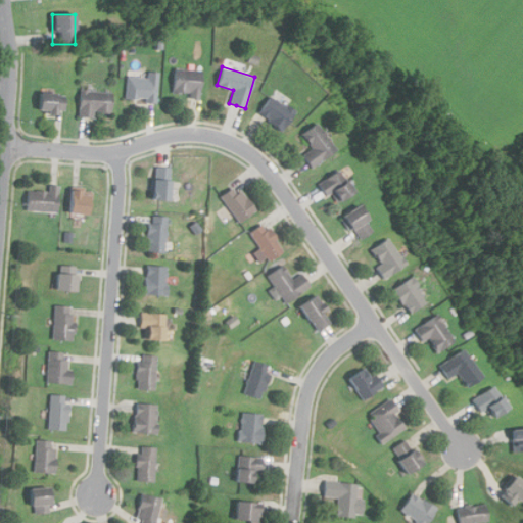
[(200,98),(201,69),(174,68),(173,92),(190,93),(190,98),(195,98),(200,98)]
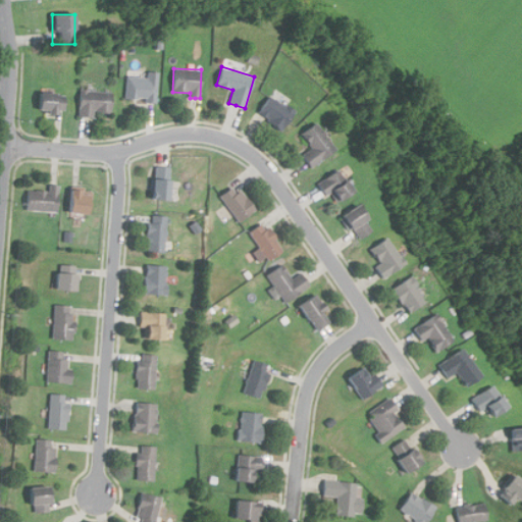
[(147,77),(126,76),(125,100),(152,101),(157,101),(158,71),(147,71),(147,77)]
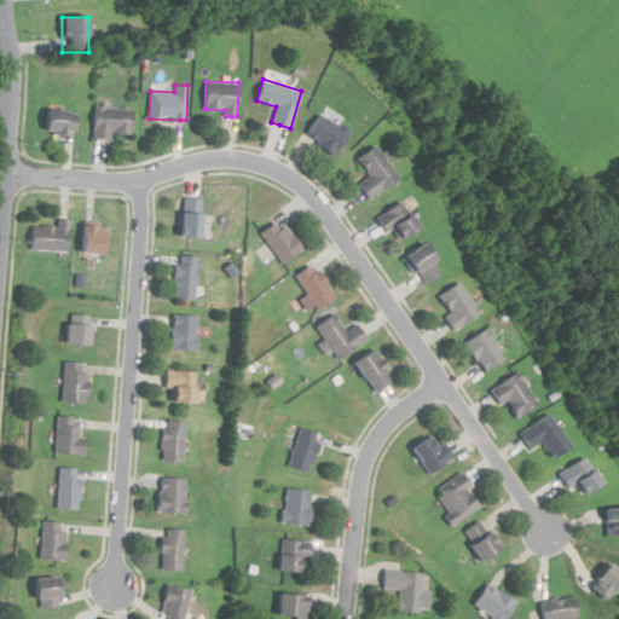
[(132,106),(94,106),(93,138),(100,138),(111,138),(111,133),(132,133),(132,106)]
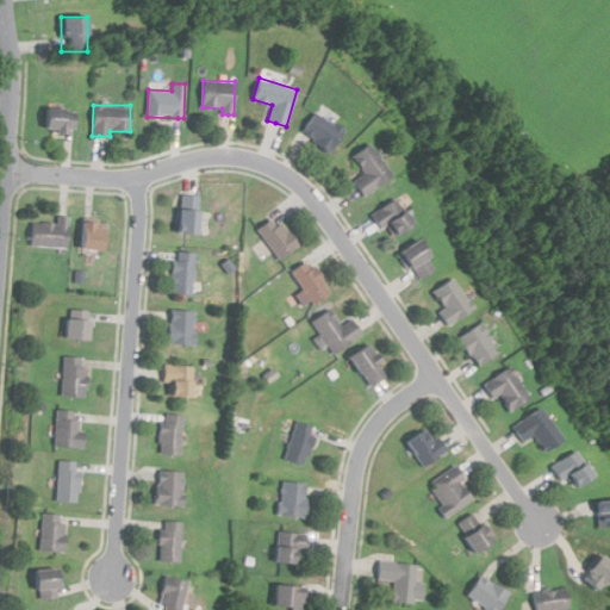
[(76,109),(43,107),(43,131),(70,131),(75,131),(76,109)]
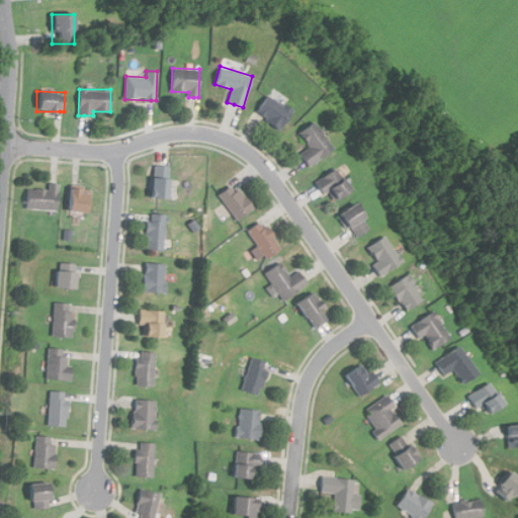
[(255,112),(261,116),(279,128),(291,110),(268,94),(255,112)]
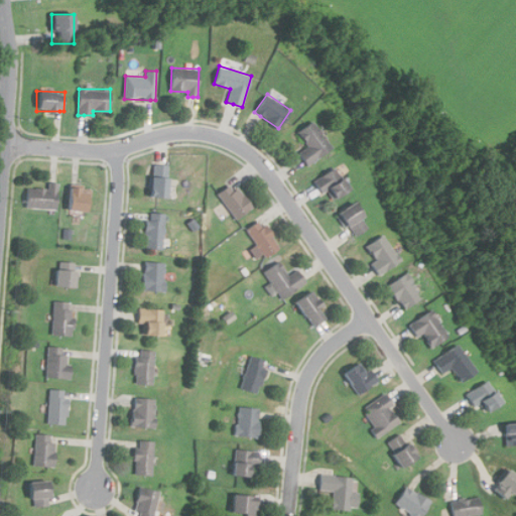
[(332,145),(310,120),(296,132),(307,145),(297,153),(302,159),(307,165),(332,145)]
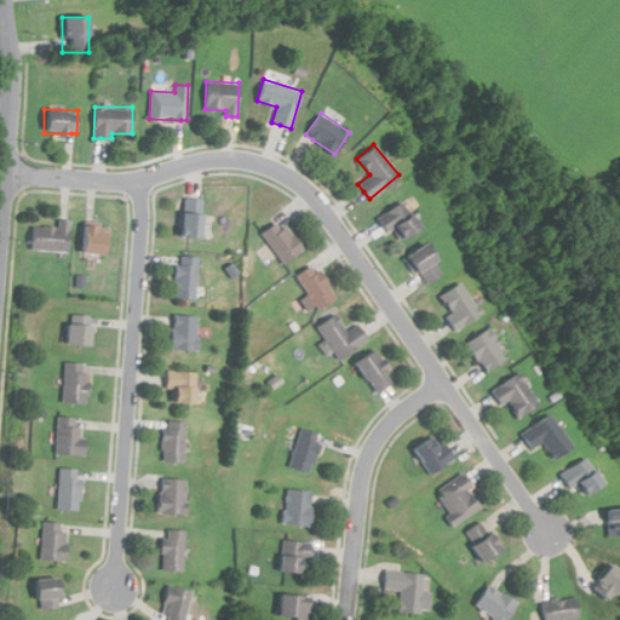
[(201,197),(178,197),(178,237),(201,237),(201,197)]
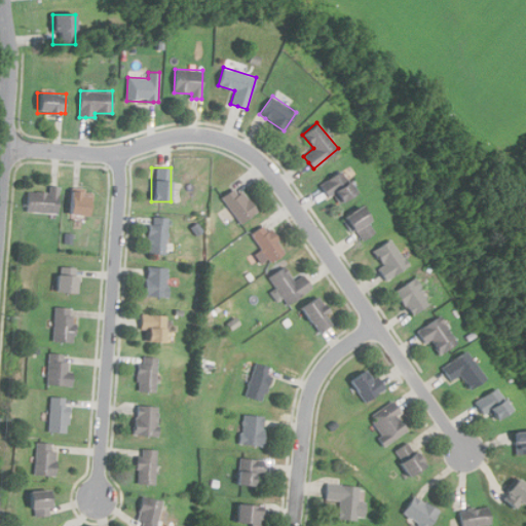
[(333,195),(338,203),(355,193),(342,171),(320,183),(324,189),(329,197),(333,195)]
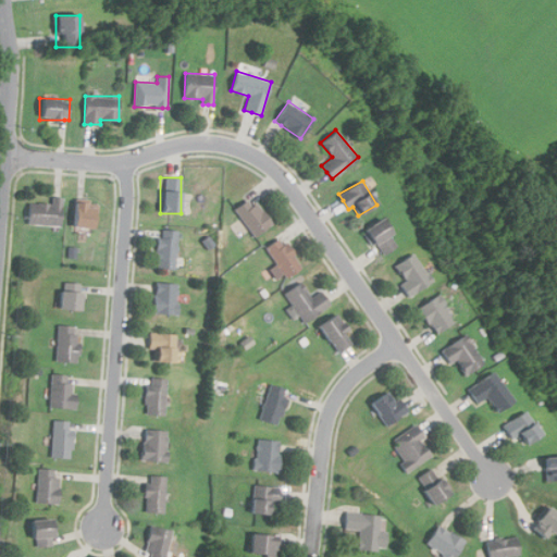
[(254,236),(271,224),(251,196),(234,208),(254,236)]
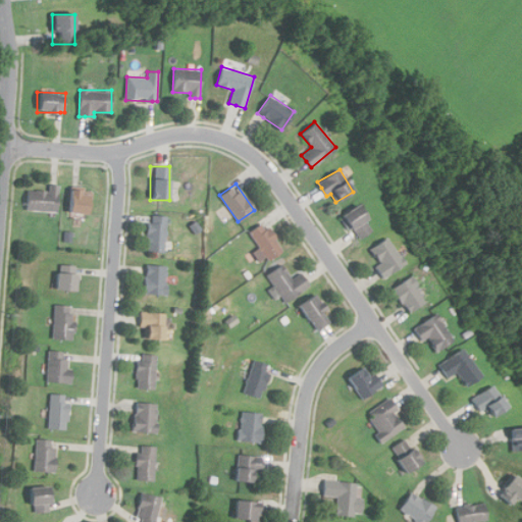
[(58,186),(48,185),(48,190),(27,189),(25,210),(57,211),(58,186)]
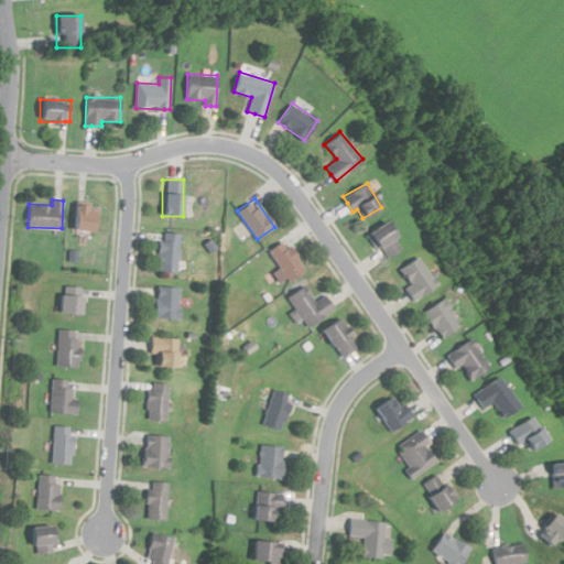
[(97,230),(97,205),(74,205),(74,230),(97,230)]
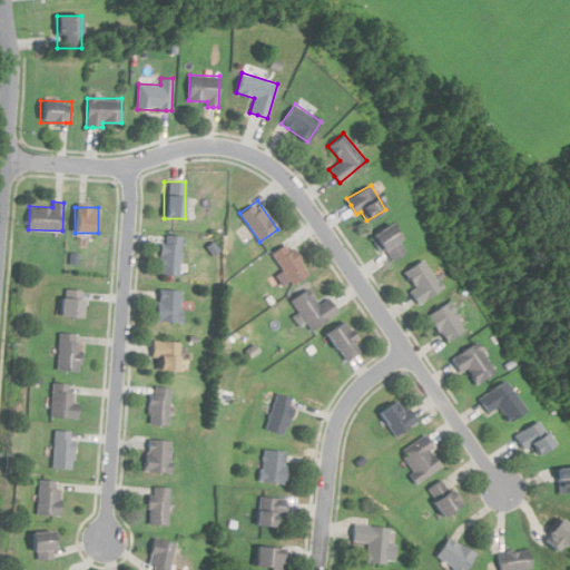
[(408,251),(390,223),(372,234),(385,255),(390,262),(408,251)]
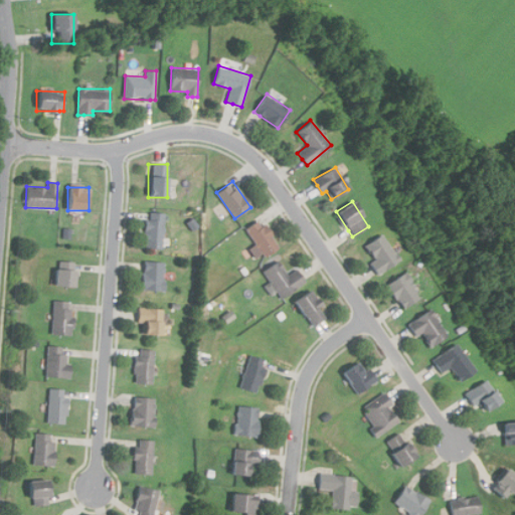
[(164,213),(145,213),(145,248),(164,248),(164,213)]
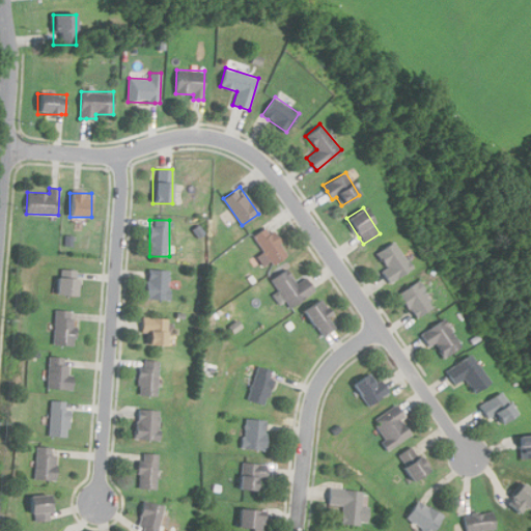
[(287,255),(269,225),(254,234),(273,264),(287,255)]
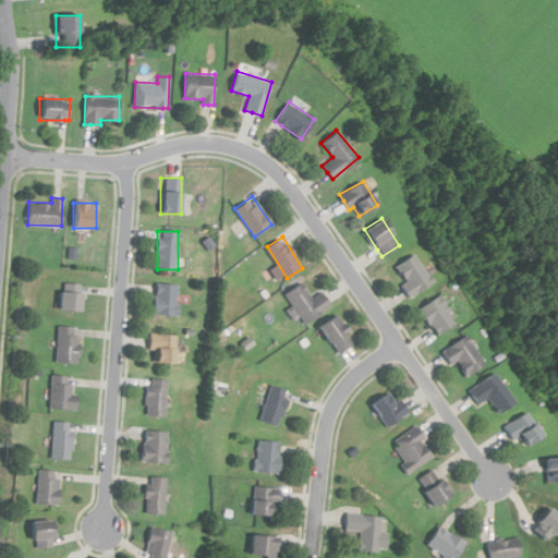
[(397,266),(408,281),(401,286),(407,292),(411,298),(434,280),(413,253),(397,266)]
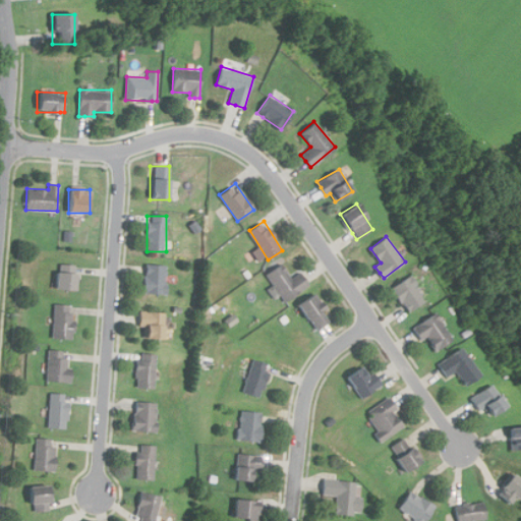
[(300,273),(291,278),(282,264),(266,274),(284,301),(309,286),(300,273)]
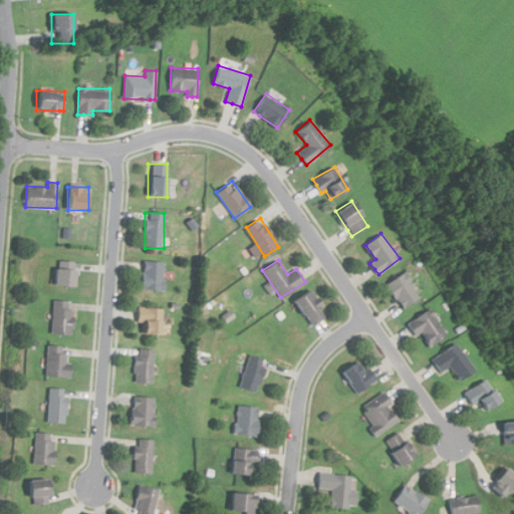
[(73,286),(75,262),(56,261),(53,284),(73,286)]
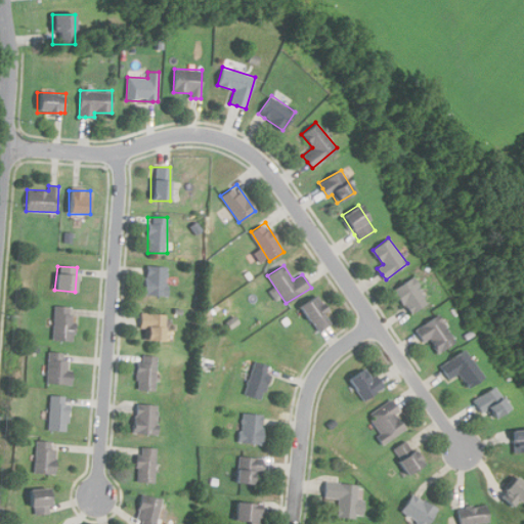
[(168,266),(144,266),(144,296),(168,296),(168,266)]
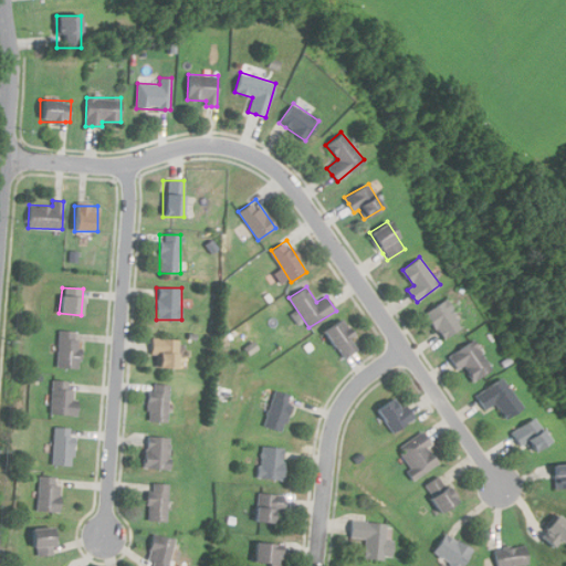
[(442,339),(463,326),(446,300),(426,313),(439,334),(442,339)]
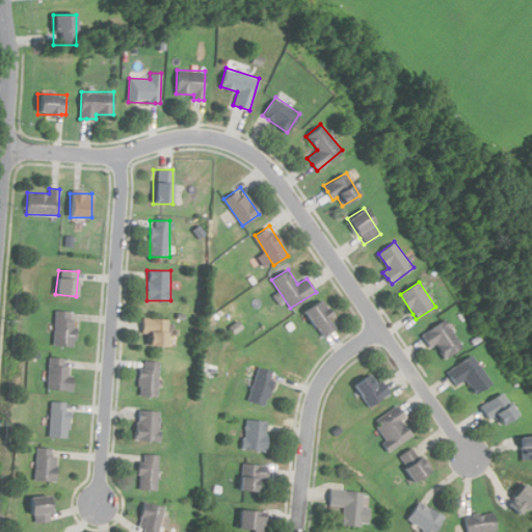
[(302,311),(321,337),(337,325),(318,299),(302,311)]
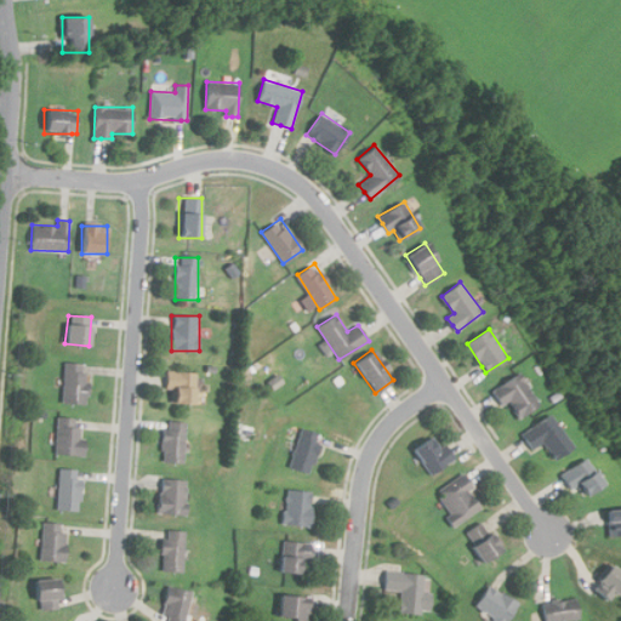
[(85,404),(87,364),(66,362),(62,403),(85,404)]
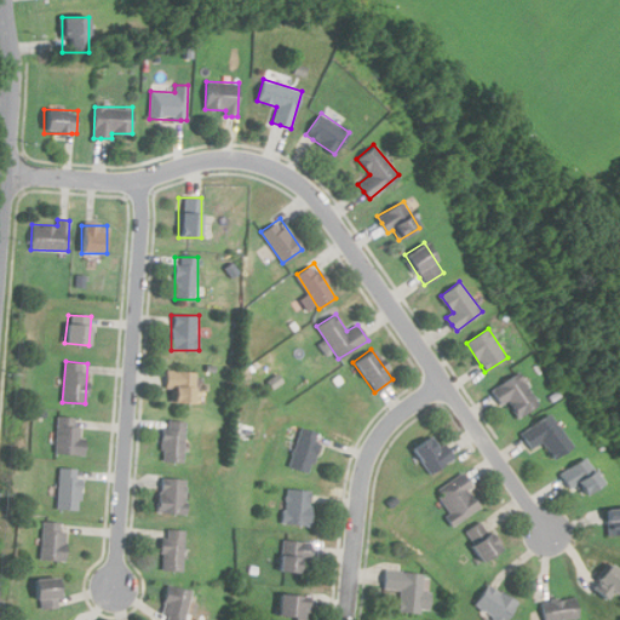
[(195,402),(195,369),(165,369),(165,390),(171,390),(171,402),(195,402)]
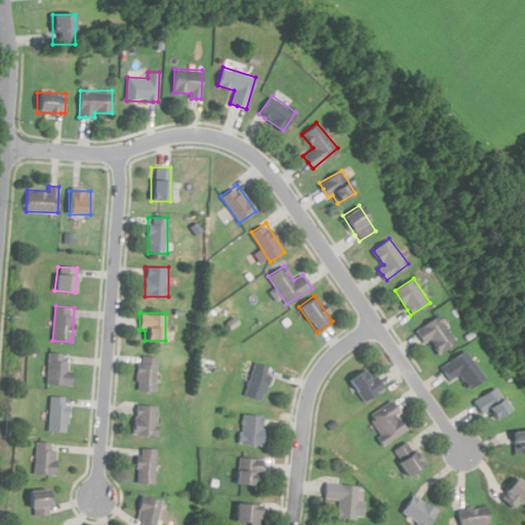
[(432,340),(438,353),(455,344),(441,316),(416,328),(420,337),(423,344),(432,340)]
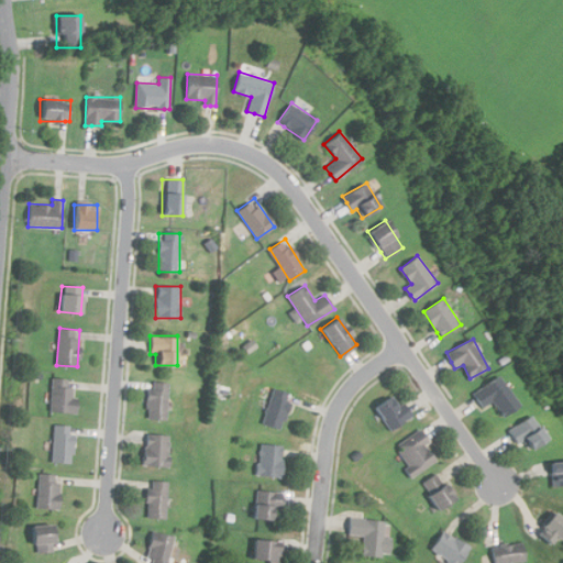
[(519,405),(499,375),(473,394),(483,408),(493,401),(501,416),(519,405)]
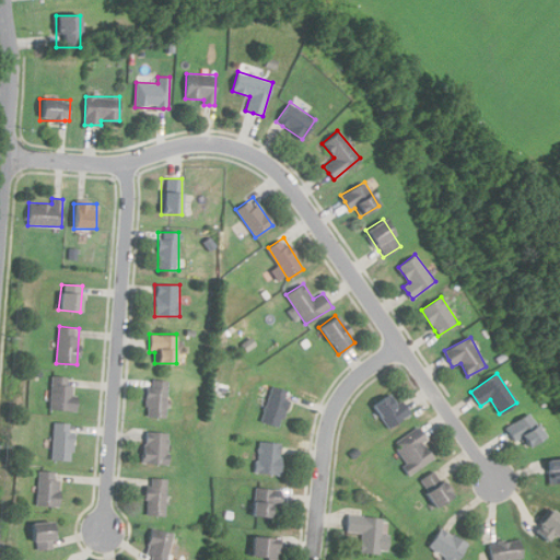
[(72,411),(76,377),(53,375),(49,409),(72,411)]
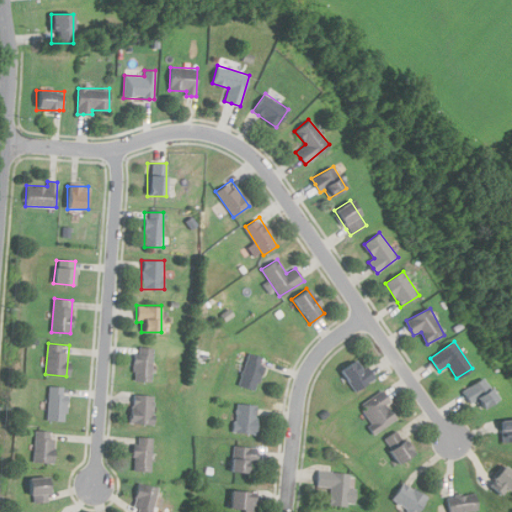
[(152,347),(134,347),(134,381),(152,381),(152,347)]
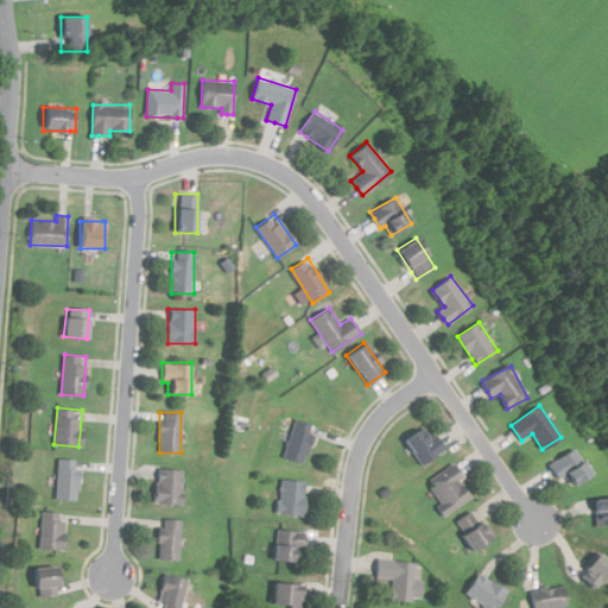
[(305,463),(316,425),(295,419),(284,457),(305,463)]
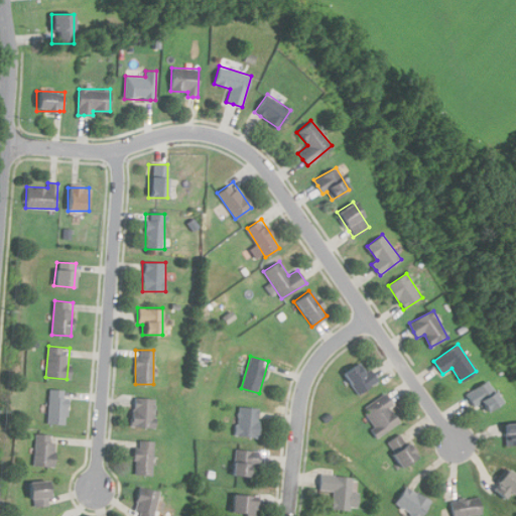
[(378,384),(374,375),(370,367),(361,371),(359,364),(345,370),(355,394),(378,384)]
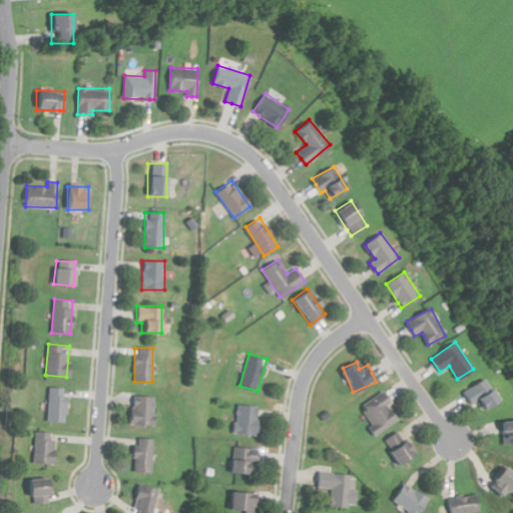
[(464,391),(479,412),(497,399),(482,378),(464,391)]
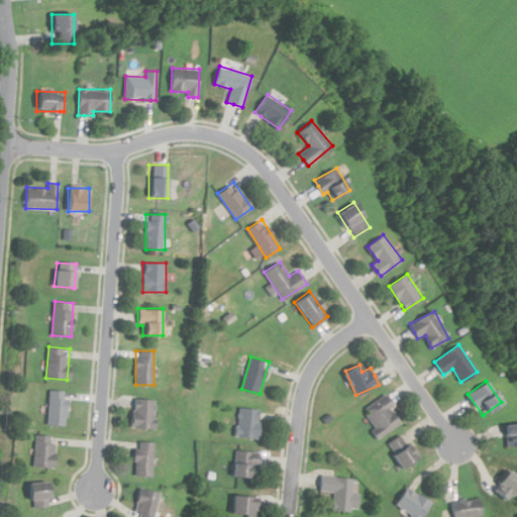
[(48,424),(67,425),(68,390),(49,390),(48,424)]
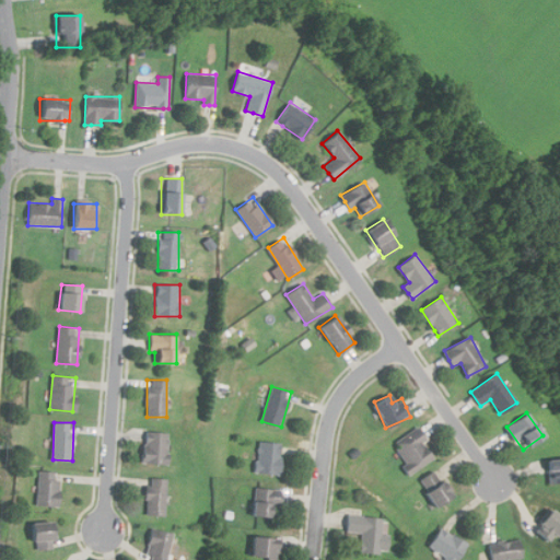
[(436,457),(417,428),(393,443),(411,473),(436,457)]
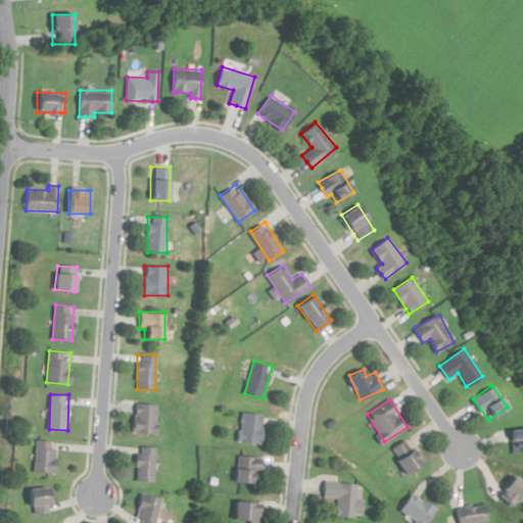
[(157,403),(135,403),(134,432),(156,432),(157,403)]
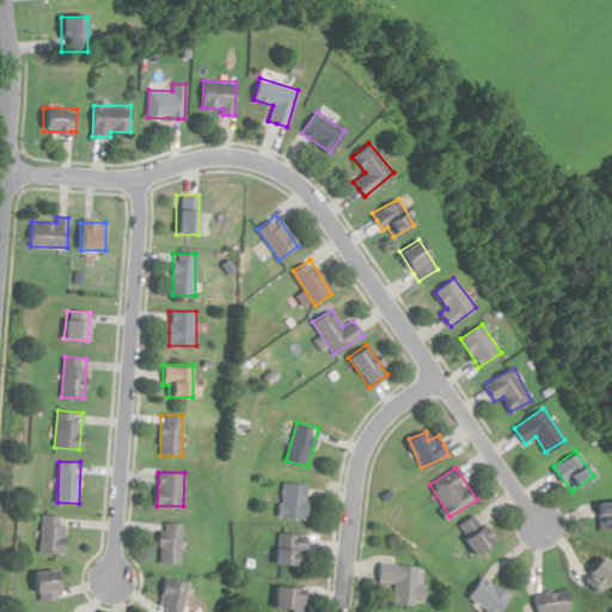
[(305,519),(310,484),(283,482),(279,516),(305,519)]
